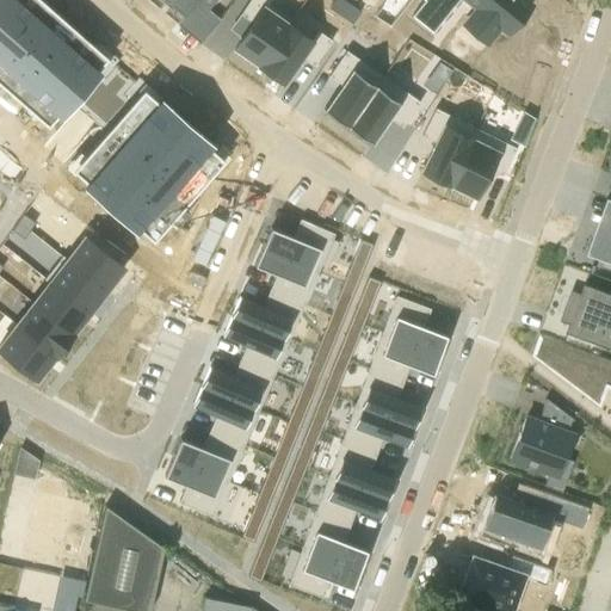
[(0,0),(0,84),(47,125),(69,100),(105,133),(72,170),(153,240),(223,160),(42,0),(0,0)]
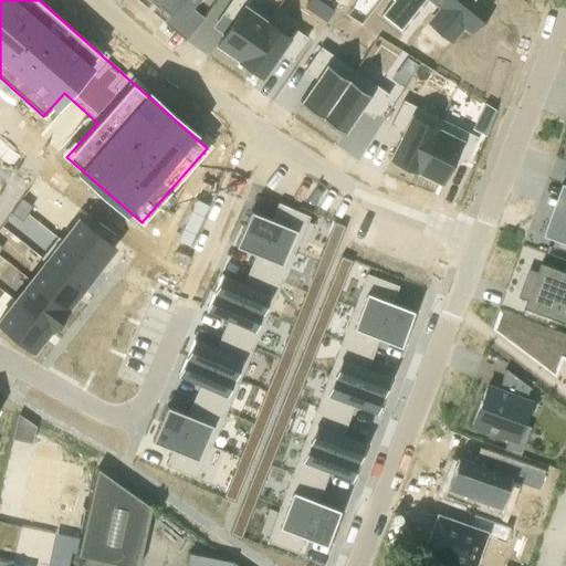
[(150,0),(170,17),(179,4),(189,13),(200,0),(150,0)]
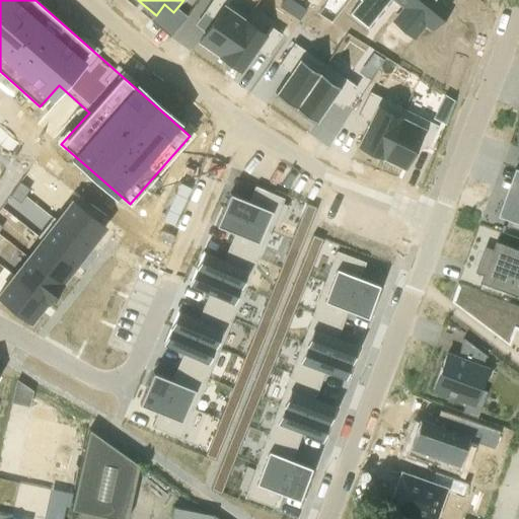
[(214,19),(200,41),(220,56),(244,20),(225,7),(229,0),(211,0),(204,12),(214,19)]
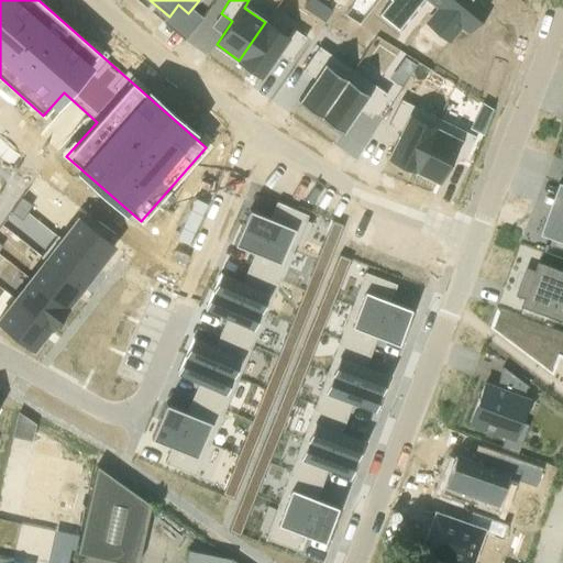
[(357,26),(379,0),(354,0),(343,15),(357,26)]
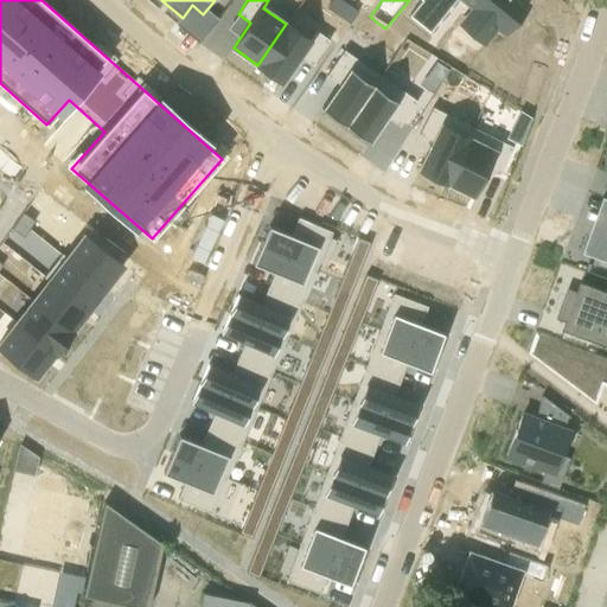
[(438,23),(455,0),(461,0),(473,10),(466,18),(489,37),(496,27),(504,34),(526,5),(521,0),(429,0),(421,10),(438,23)]
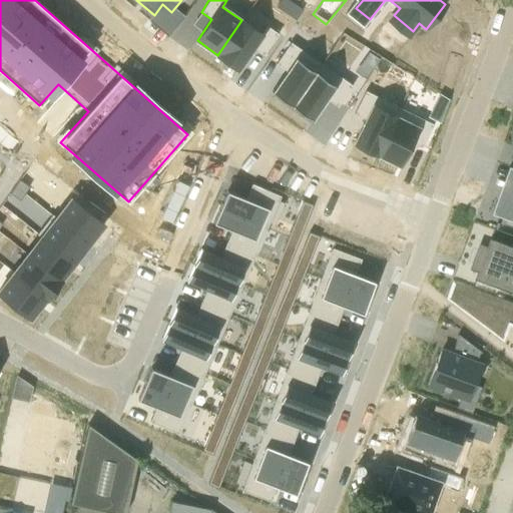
[(241,20),(217,55),(238,69),(252,48),(264,55),(279,34),(267,26),(261,34),(241,20)]
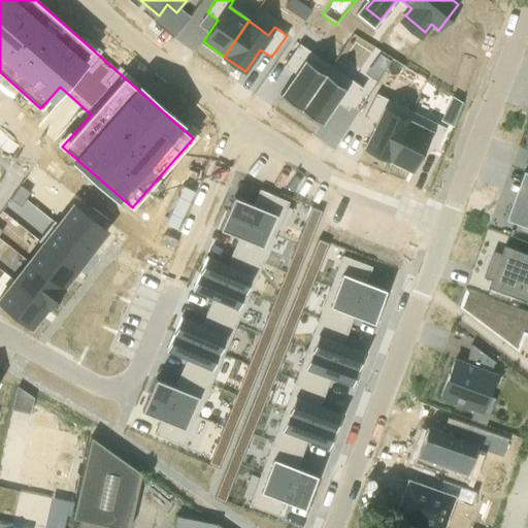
[(294,73),(279,95),(300,109),(331,66),(299,43),(284,66),(294,73)]
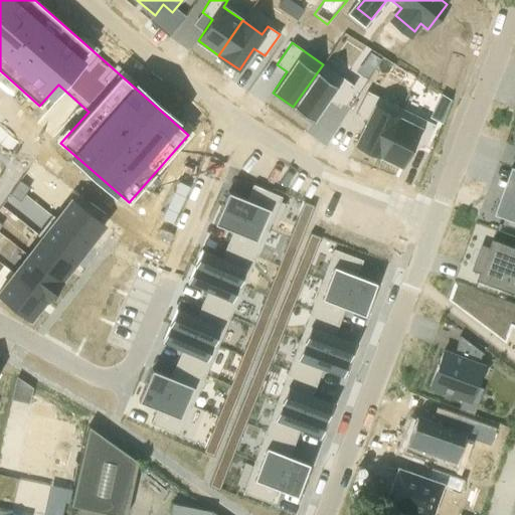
[(323,64),(293,107),(314,122),(328,101),(339,108),(354,87),(323,64)]
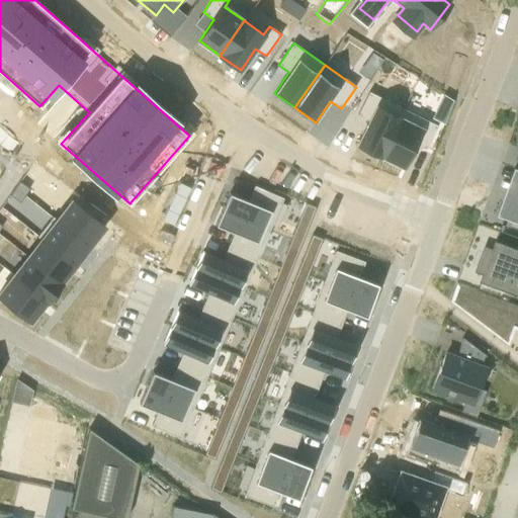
[(368,121),(357,145),(380,156),(403,108),(368,92),(357,115),(368,121)]
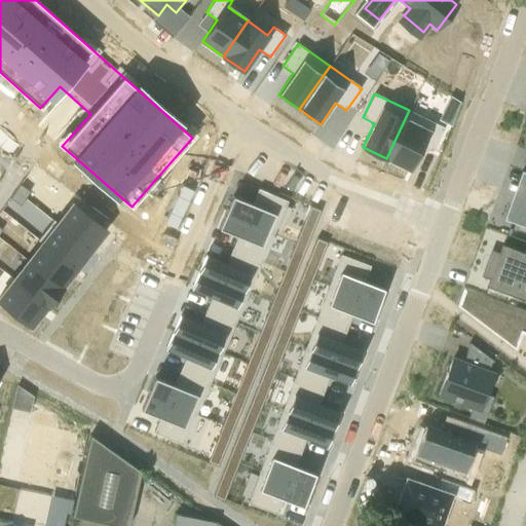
[(451,96),(439,119),(450,125),(459,102),(451,96)]
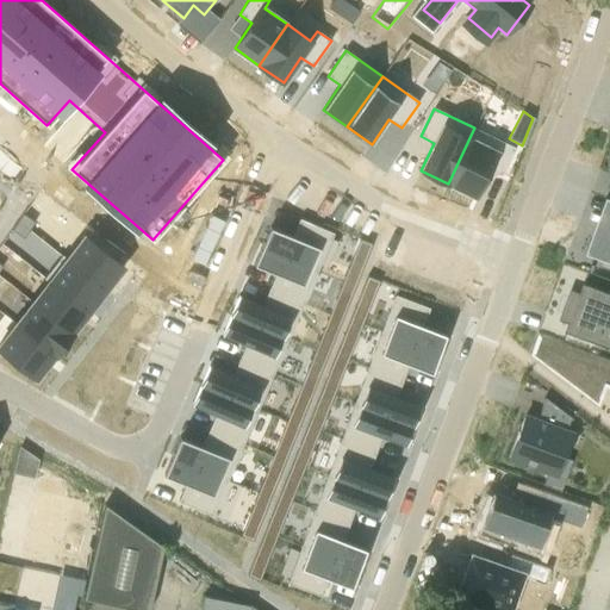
[(474,128),(448,184),(474,197),(487,169),(502,175),(515,148),(474,128)]
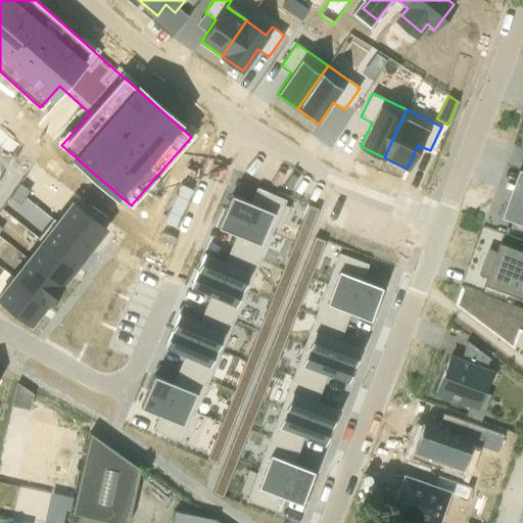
[(19,184),(14,190),(25,197),(30,191),(19,184)]
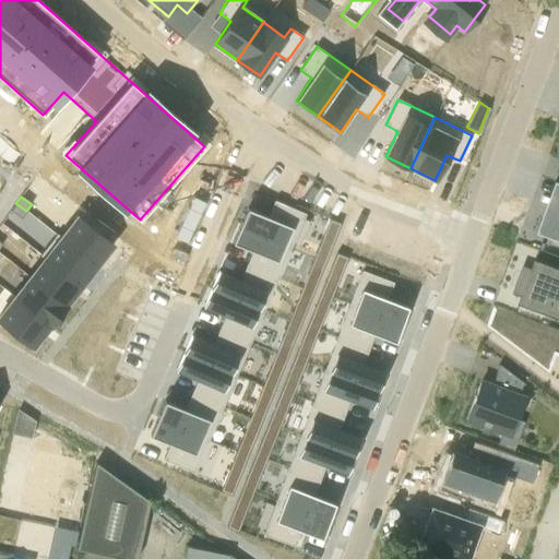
[(247,207),(239,225),(292,247),(306,214),(274,201),(268,216),(247,207)]
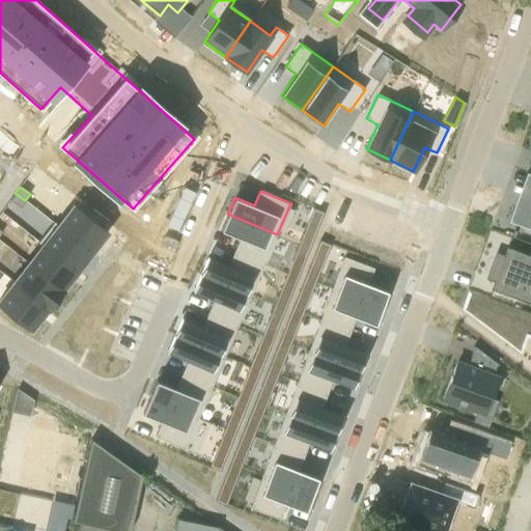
[(15,193),(10,200),(21,207),(25,200),(15,193)]
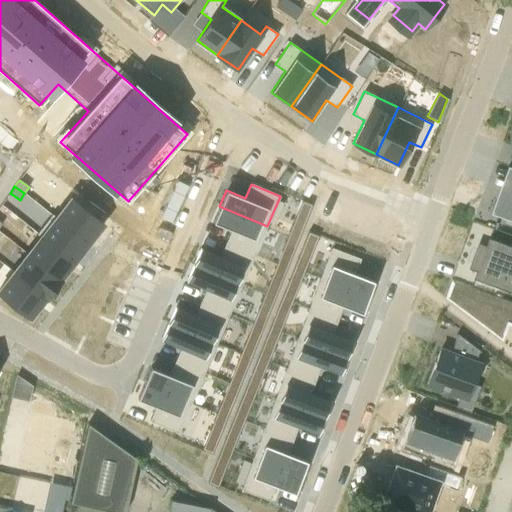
[(494,203),(490,214),(511,222),(511,195),(511,197),(503,194),(499,204),(494,203)]
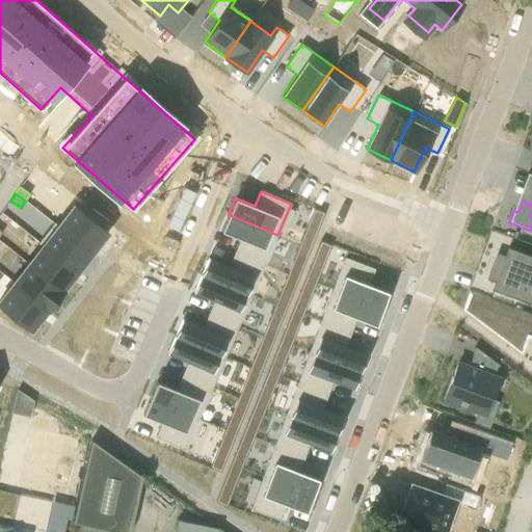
[(73,206),(57,227),(91,254),(107,233),(73,206)]
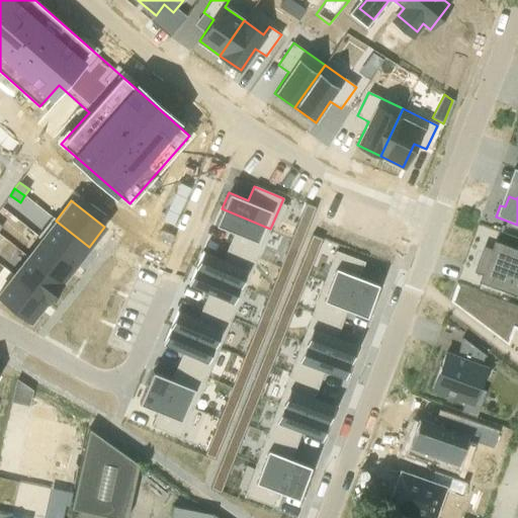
[(222,208),(216,225),(234,233),(229,246),(257,259),(270,229),(222,208)]
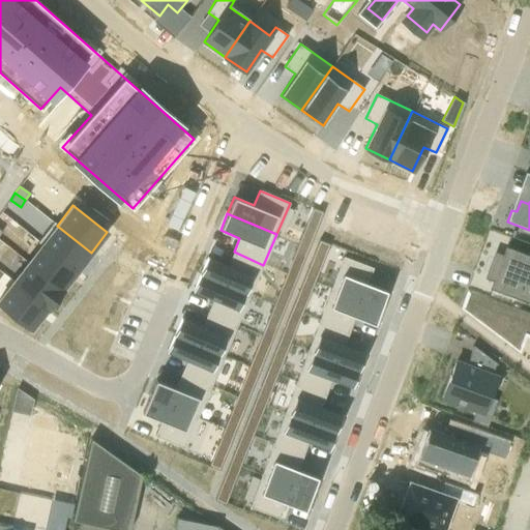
[(57,226),(42,244),(77,271),(91,253),(57,226)]
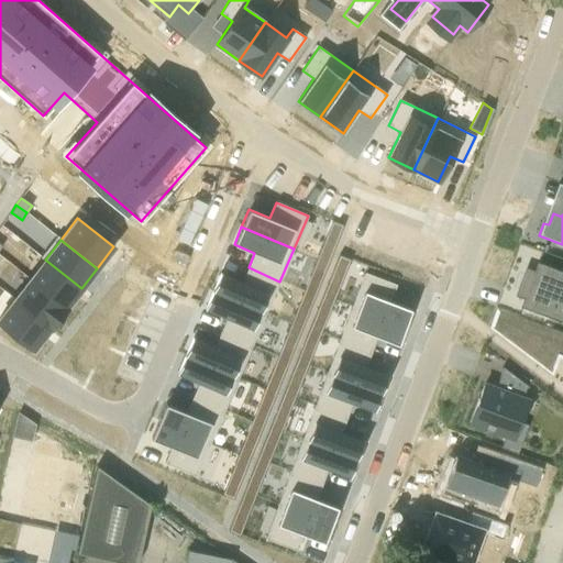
[(328,263),(332,253),(320,249),(316,258),(328,263)]
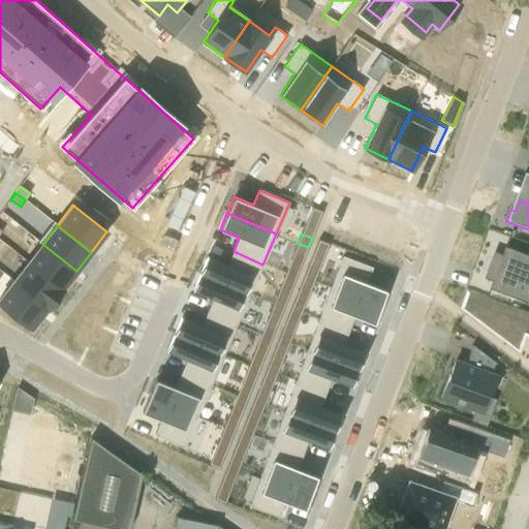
[(304,256),(308,247),(297,243),(293,252),(304,256)]
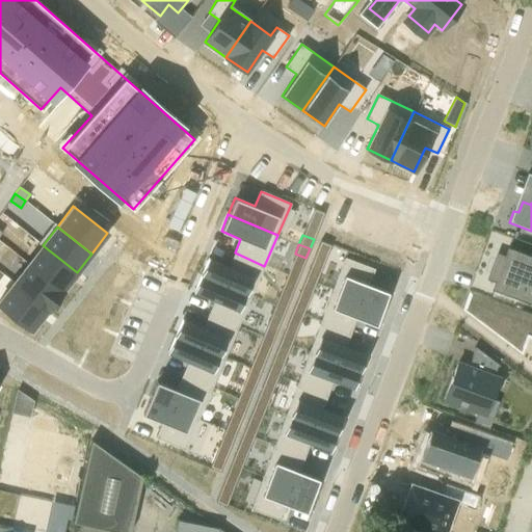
[(43,245),(28,264),(62,291),(77,272),(43,245)]
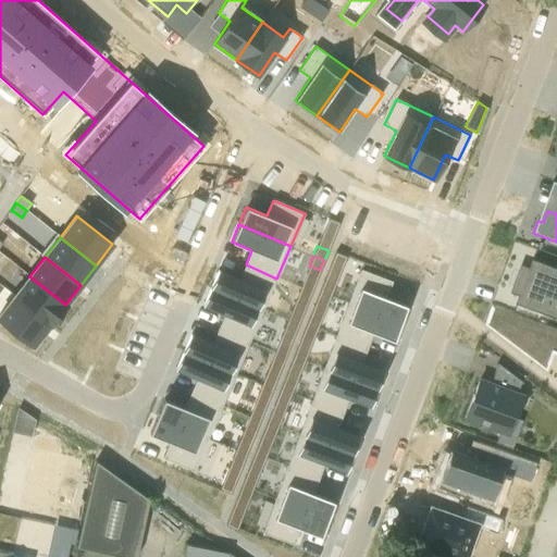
[(520,267),(511,292),(519,294),(516,302),(556,317),(556,270),(532,261),(529,269),(520,267)]
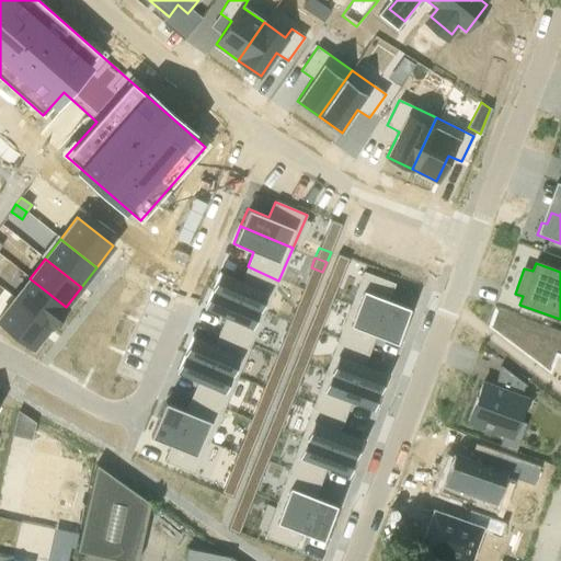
[(220,273),(213,290),(265,312),(278,281),(248,266),(241,282),(220,273)]
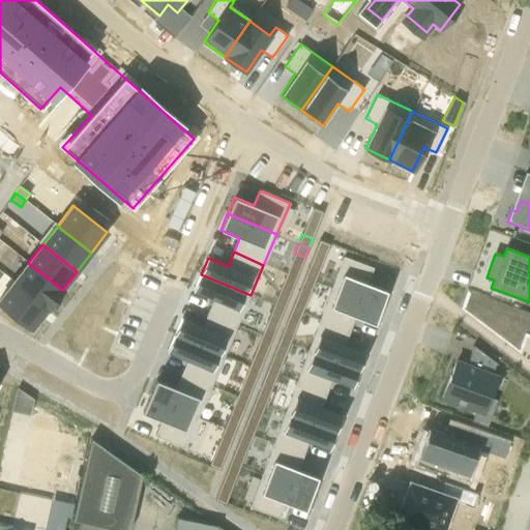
[(343,257),(330,289),(381,307),(387,291),(367,284),(373,268),(343,257)]
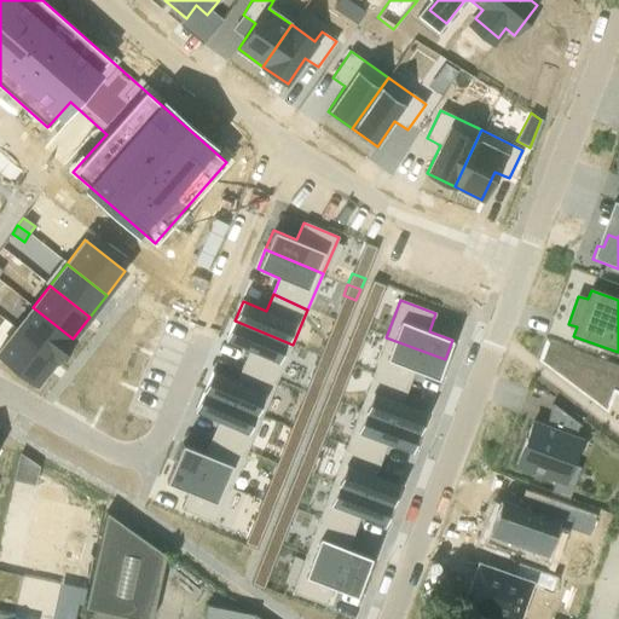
[(33,307),(16,329),(56,360),(73,339),(33,307)]
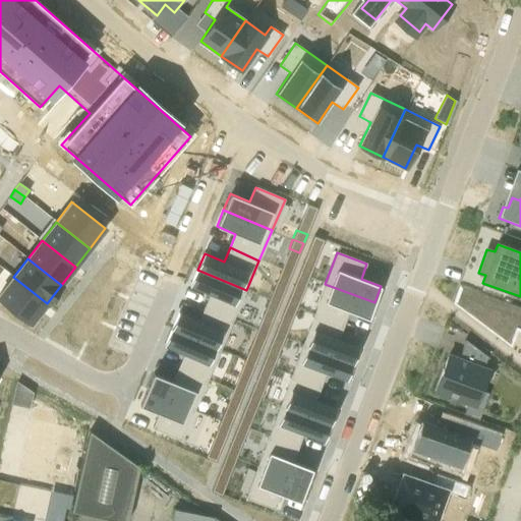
[(309,278),(312,269),(302,264),(298,274),(309,278)]
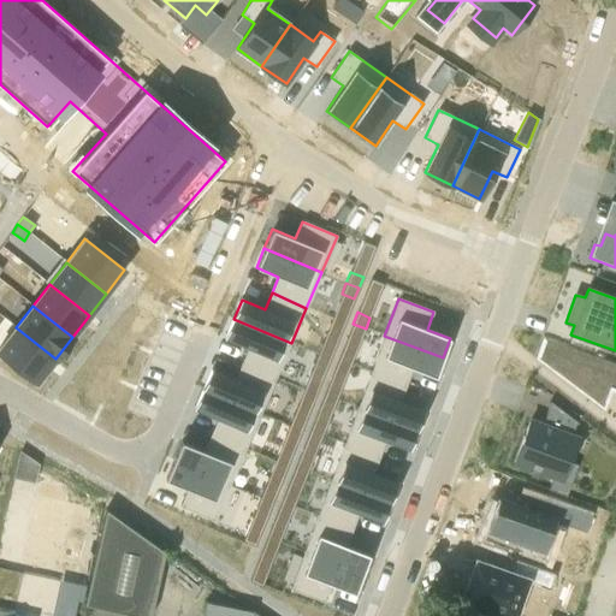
[(234,319),(225,338),(248,348),(241,363),(276,378),(291,343),(234,319)]
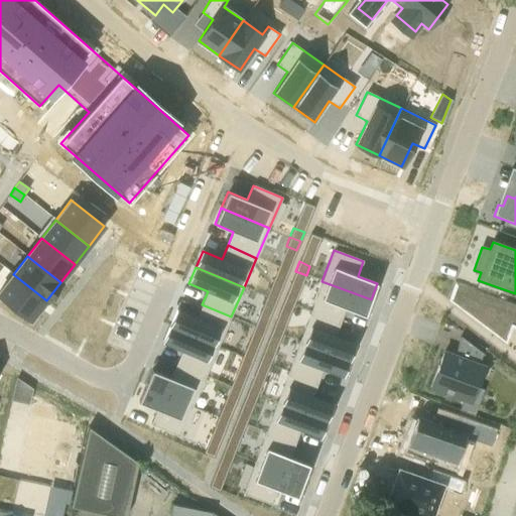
[(302,284),(306,275),(295,271),(292,280),(302,284)]
